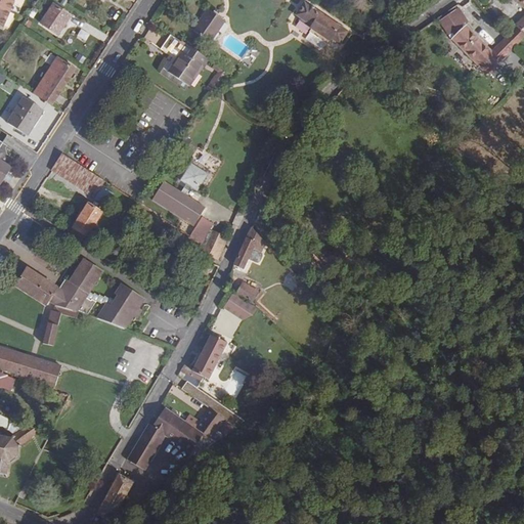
[(0,0),(0,6),(10,11),(15,0),(0,0)]
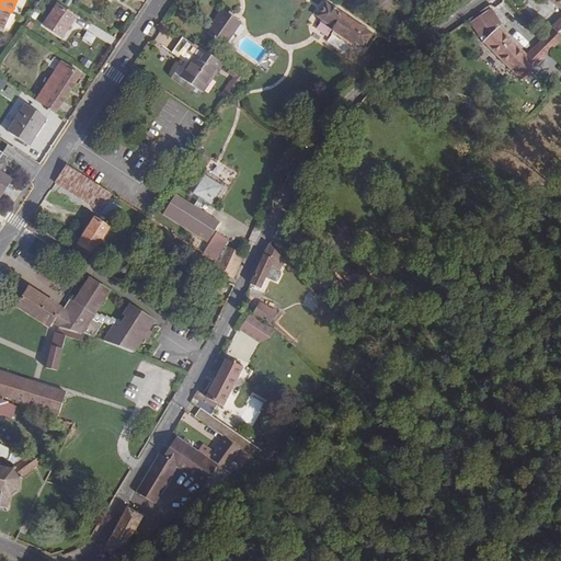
[(560,0),(550,0),(552,2),(560,8),(560,16),(552,26),(554,29),(560,35),(560,0)]
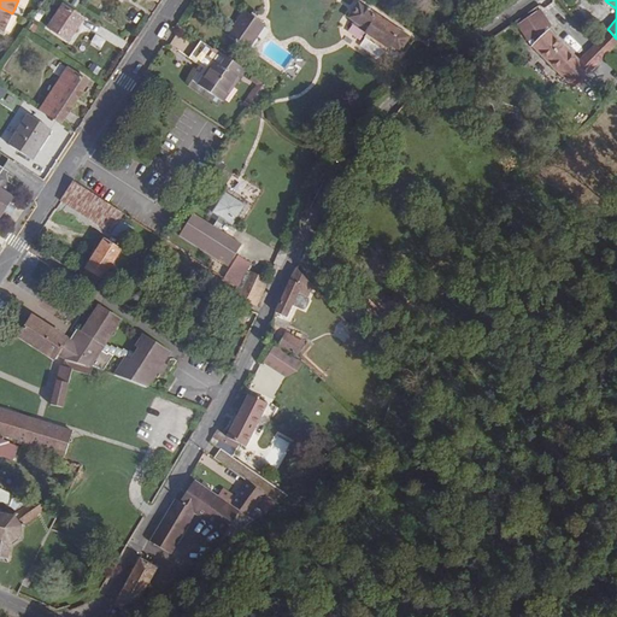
[(400,52),(410,36),(359,3),(348,18),(400,52)]
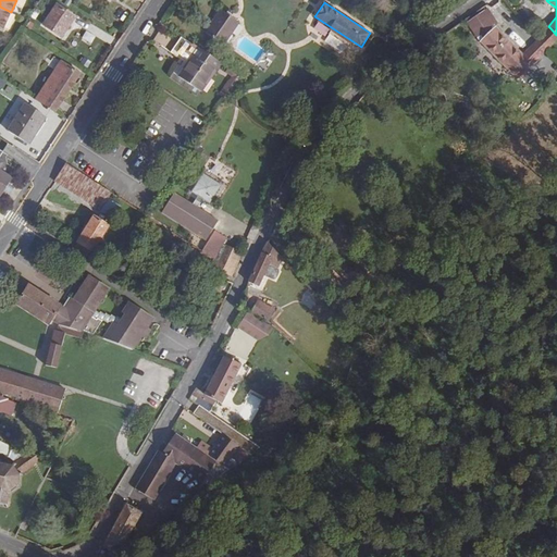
[(62,37),(76,17),(58,4),(44,24),(62,37)]
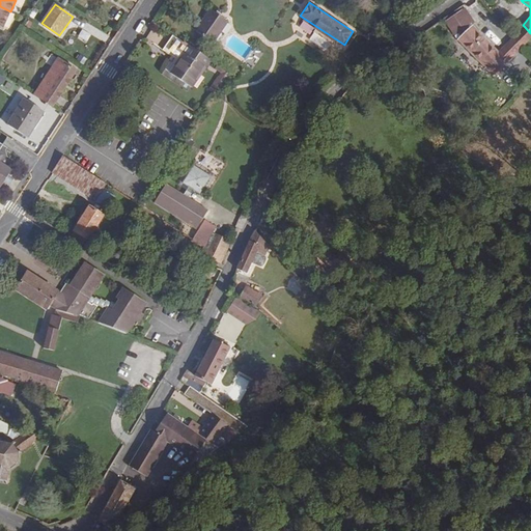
[(0,6),(0,26),(3,28),(10,11),(0,6)]
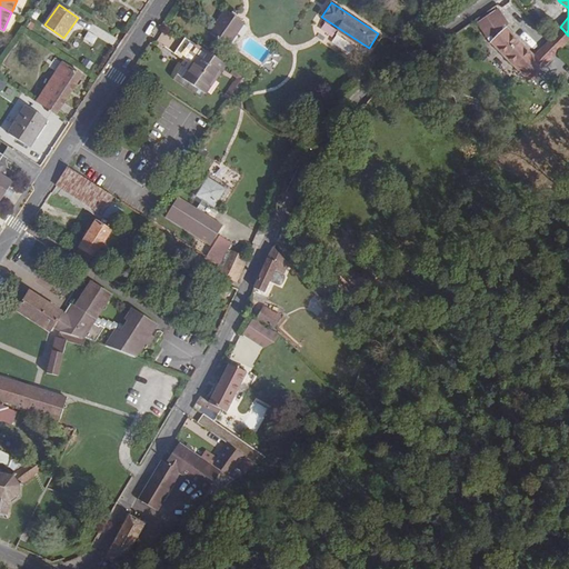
[(229,46),(245,22),(227,10),(210,33),(229,46)]
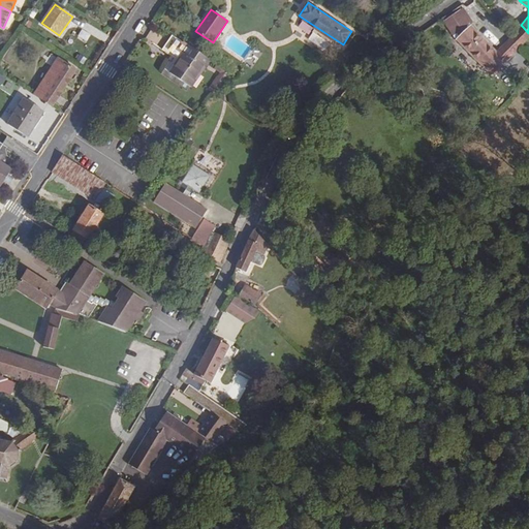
[(499,50),(497,52),(471,25),(461,9),(443,22),(456,39),(492,75),(508,59),(499,50)]
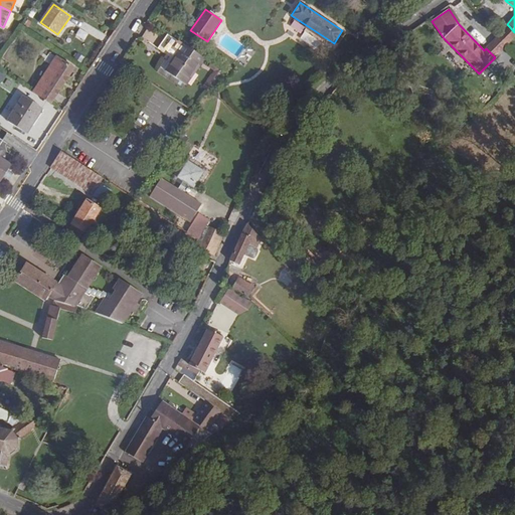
[(499,36),(497,37),(506,46),(514,38),(514,32),(509,26),(499,36)]
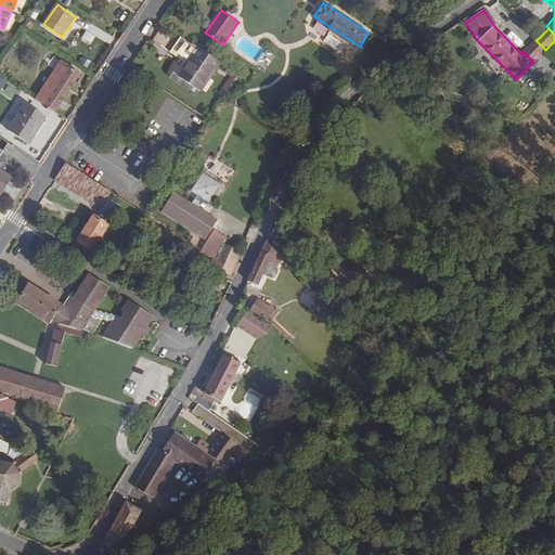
[(81,39),(92,42),(95,34),(85,30),(81,39)]
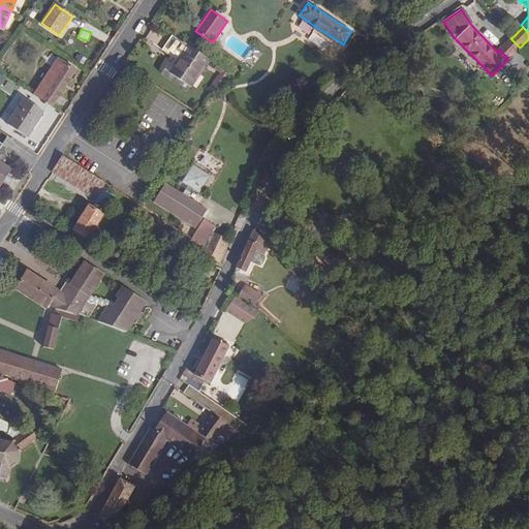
[(192,51),(194,49),(186,42),(185,43),(172,34),(161,50),(178,61),(187,48),(192,51)]
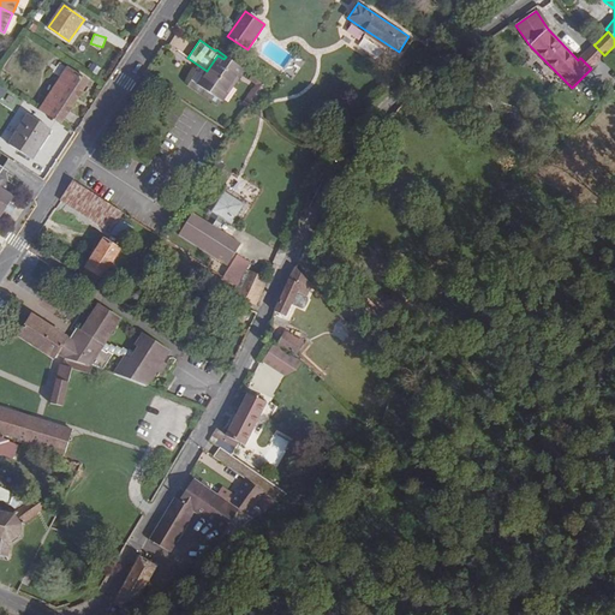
[(593,45),(580,58),(591,69),(604,55),(593,45)]
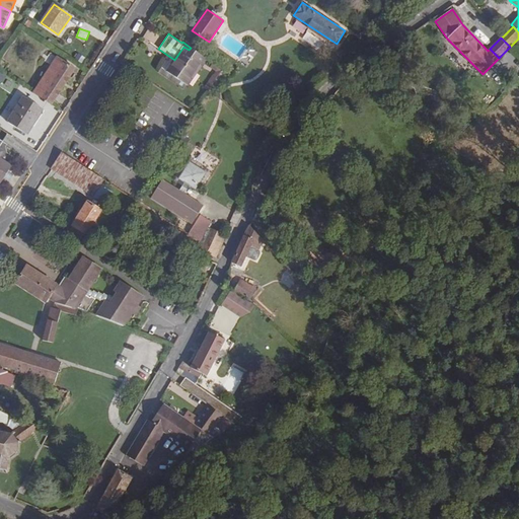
[(188,85),(207,58),(191,48),(189,50),(183,47),(166,71),(188,85)]
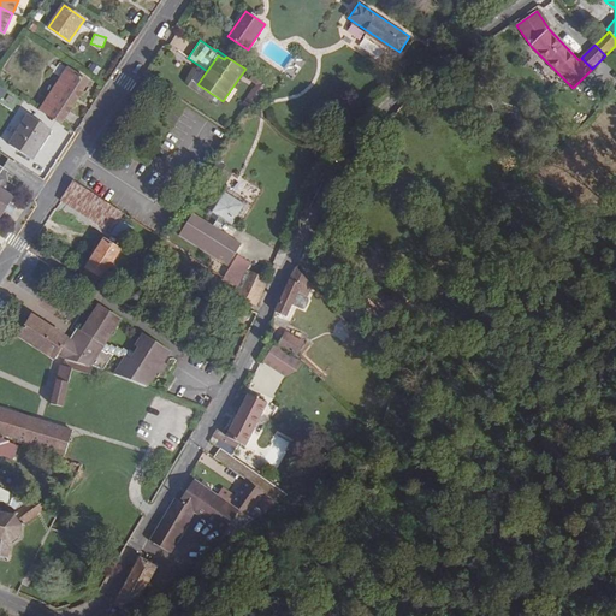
[(89,82),(67,67),(40,110),(61,124),(89,82)]
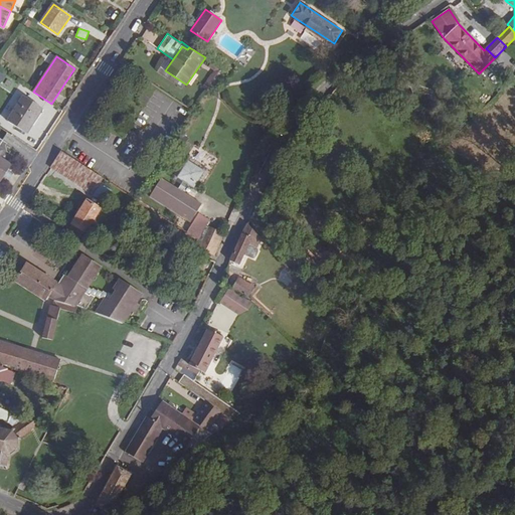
[(207,91),(221,69),(216,65),(202,87),(207,91)]
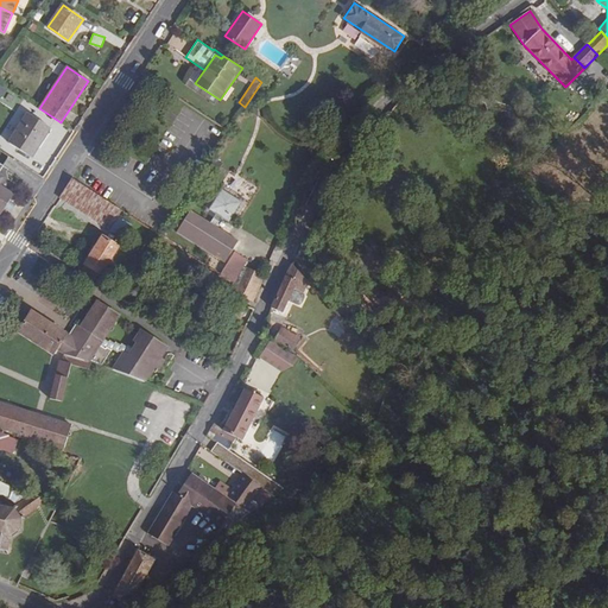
[(32,158),(51,128),(29,113),(10,143),(32,158)]
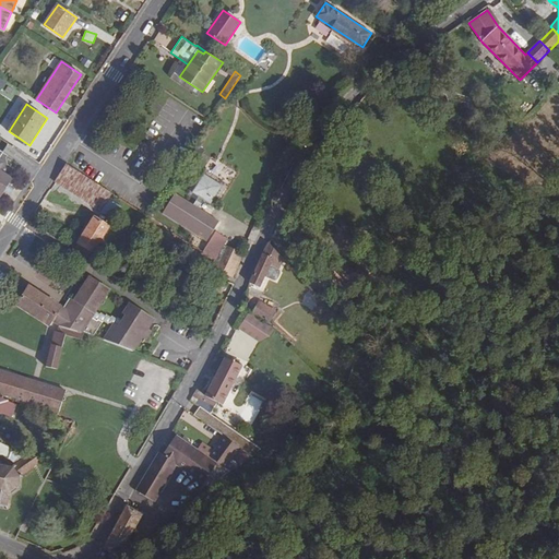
[(92,135),(86,143),(91,146),(96,139),(92,135)]
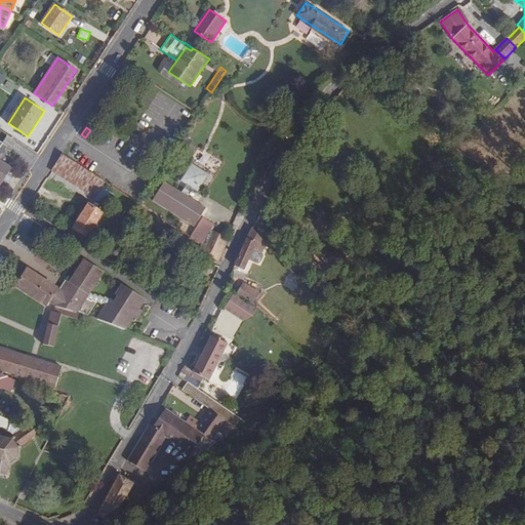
[(114,195),(103,188),(105,183),(63,155),(52,170),(107,206),(114,195)]
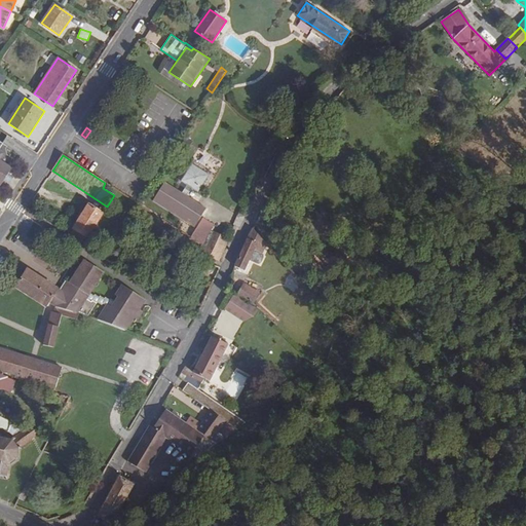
[(210,178),(192,167),(183,183),(200,193),(210,178)]
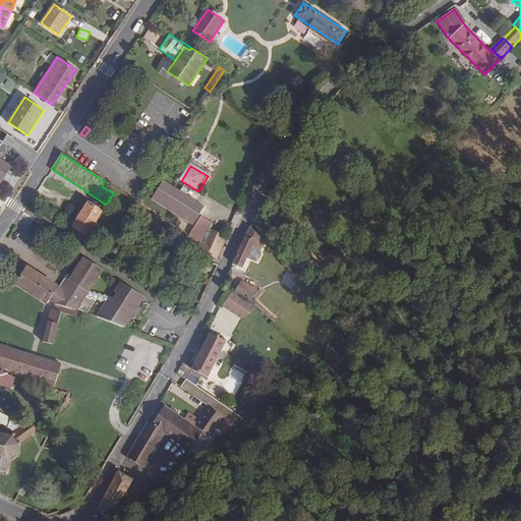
[(191,237),(200,243),(209,228),(210,229),(213,224),(203,217),(207,210),(165,183),(154,200),(197,227),(191,237)]
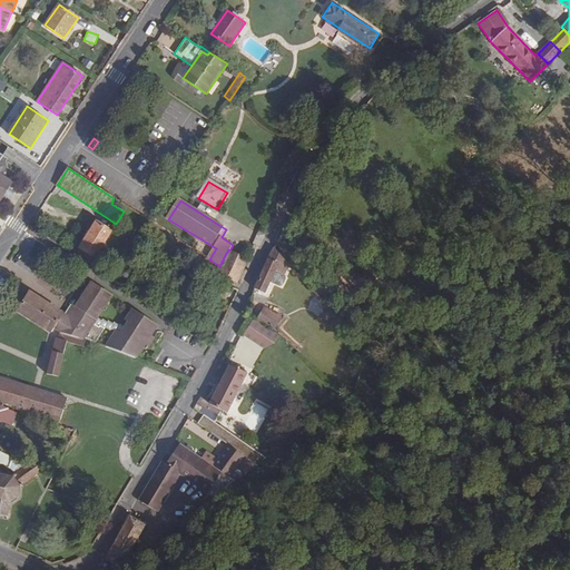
[(111,232),(97,222),(74,256),(89,265),(111,232)]
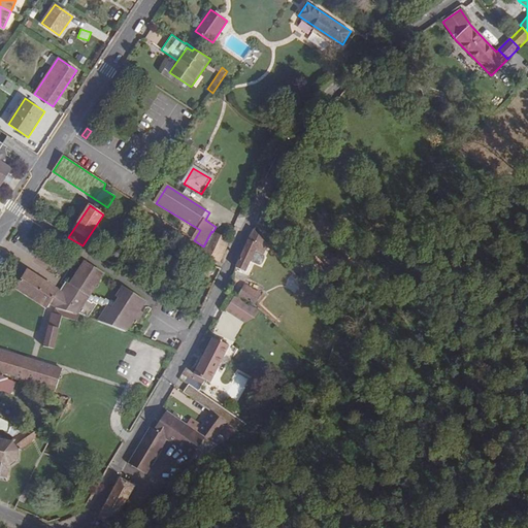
[(248,240),(235,266),(234,269),(235,270),(237,272),(239,268),(245,271),(251,261),(259,265),(262,263),(264,259),(263,254),(267,244),(254,230),(248,240)]
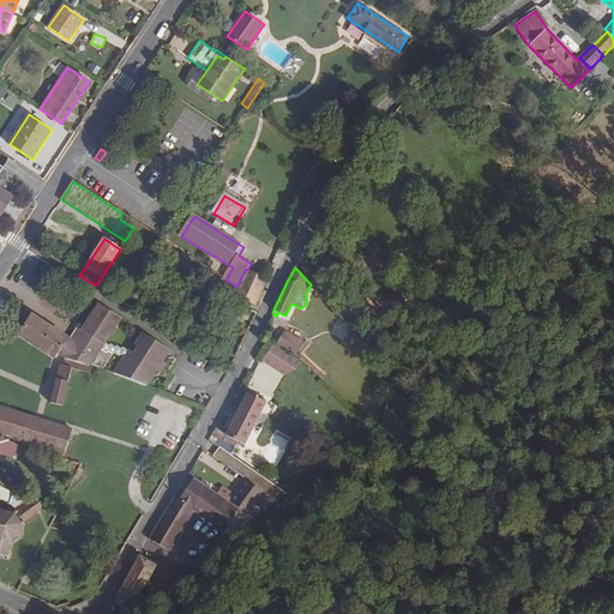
[(268,280),(265,278),(247,270),(246,269),(233,295),(250,304),(248,304),(257,308),(268,286),(265,286),(268,280)]
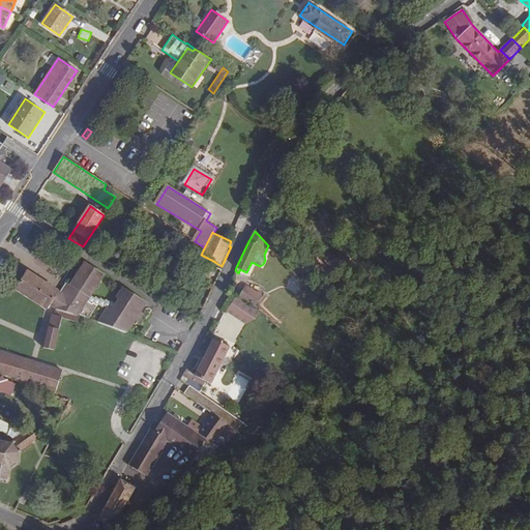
[(32,245),(27,252),(36,258),(40,251),(32,245)]
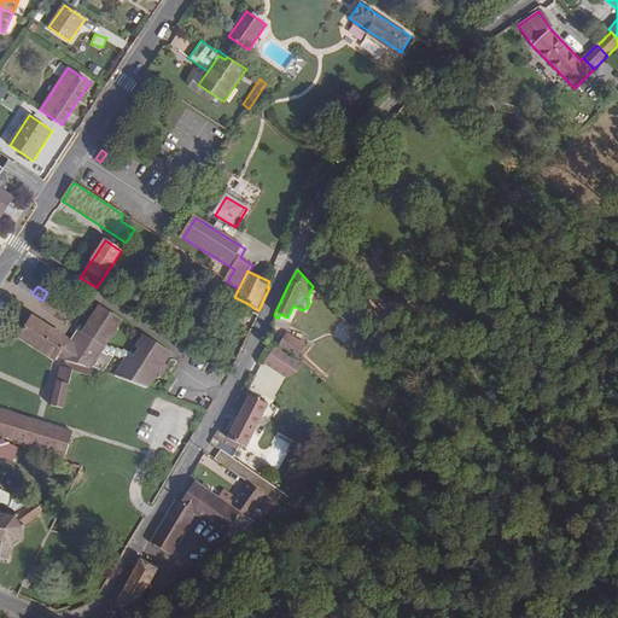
[(71,340),(33,315),(18,337),(16,338),(54,362),(58,356),(64,360),(93,368),(104,372),(114,356),(109,353),(108,354),(101,350),(106,344),(122,320),(99,305),(82,332),(79,330),(71,340)]
